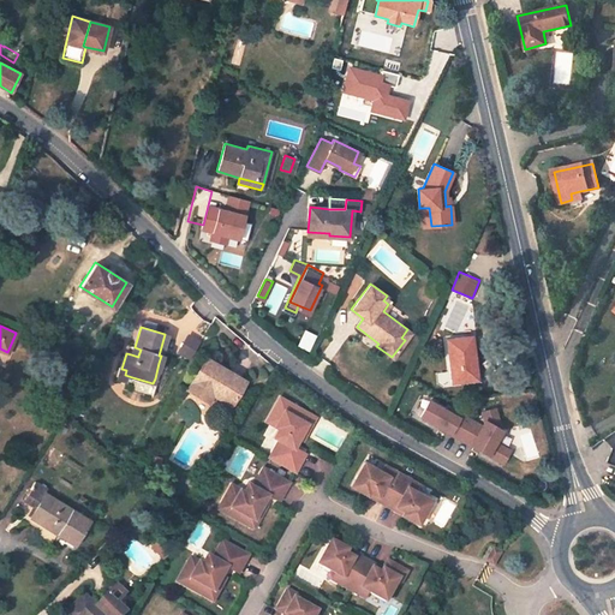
[(309,350),(316,334),(305,329),(298,345),(309,350)]
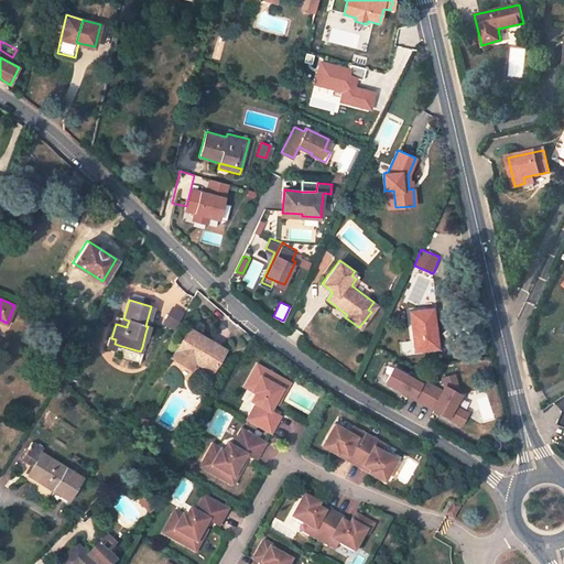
[(437,348),(433,307),(410,311),(414,350),(437,348)]
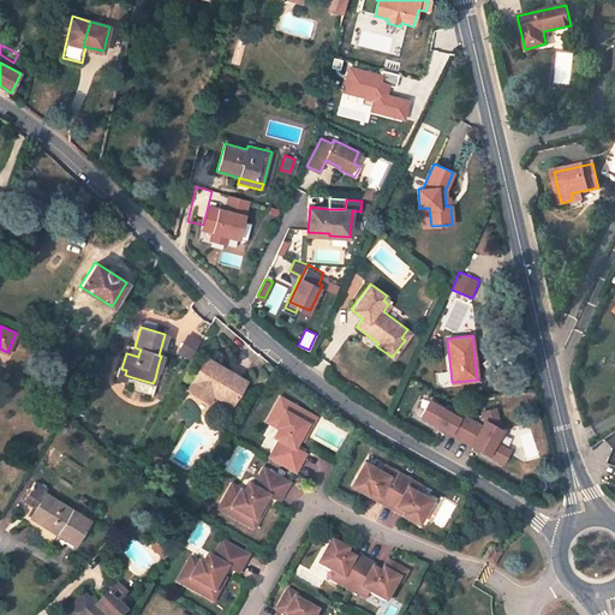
[(187,336),(178,352),(190,359),(199,344),(187,336)]
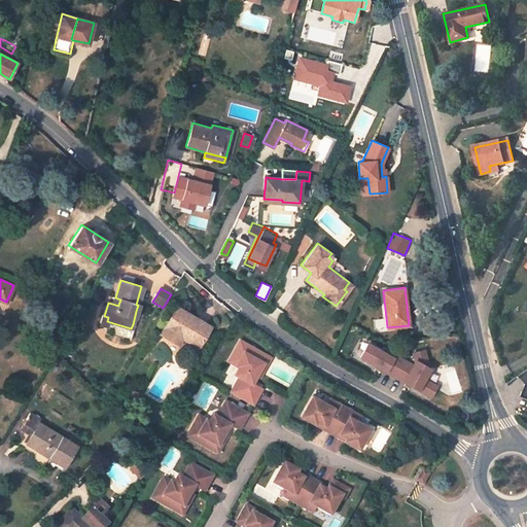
[(80,310),(83,304),(77,301),(74,307),(80,310)]
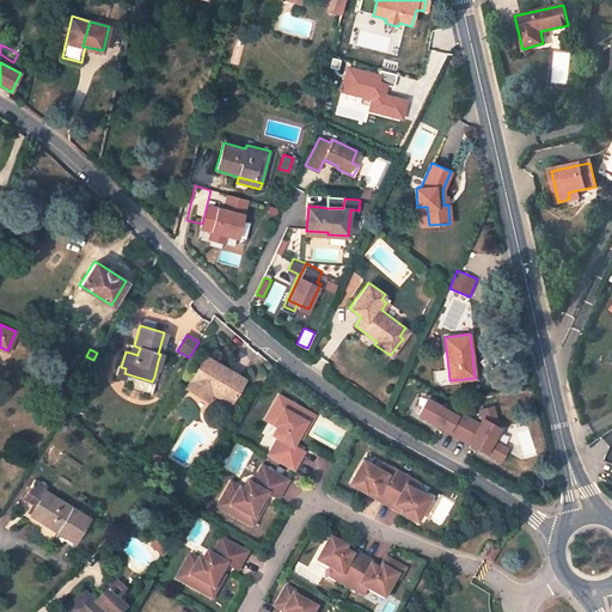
[(231,402),(244,379),(206,356),(187,386),(208,399),(213,391),(231,402)]
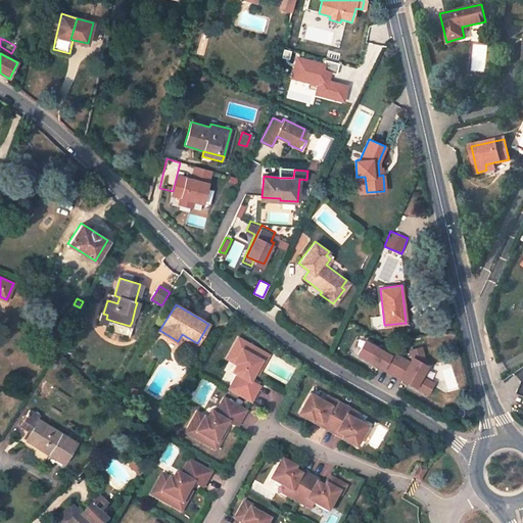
[(257,348),(235,336),(224,357),(234,362),(230,368),(234,371),(226,385),(248,398),(256,383),(250,380),(247,378),(258,358),(253,354),(257,348)]
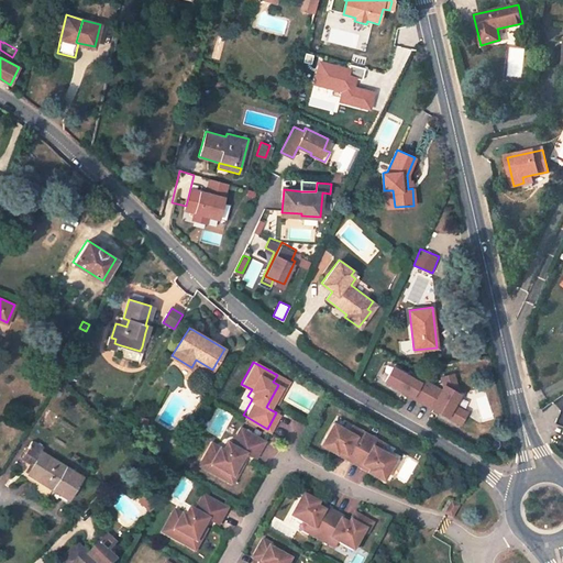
[(393,363),(382,382),(462,424),(468,410),(456,404),(463,393),(455,388),(460,379),(446,372),(438,387),(393,363)]
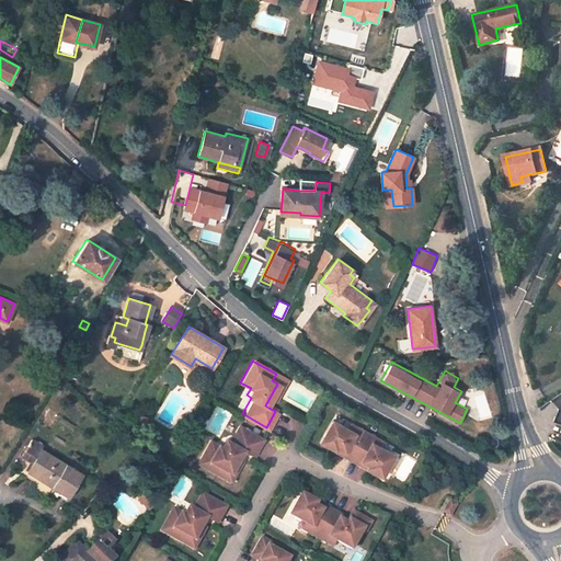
[(285,378),(276,374),(272,380),(277,384),(265,405),(268,408),(285,378)]
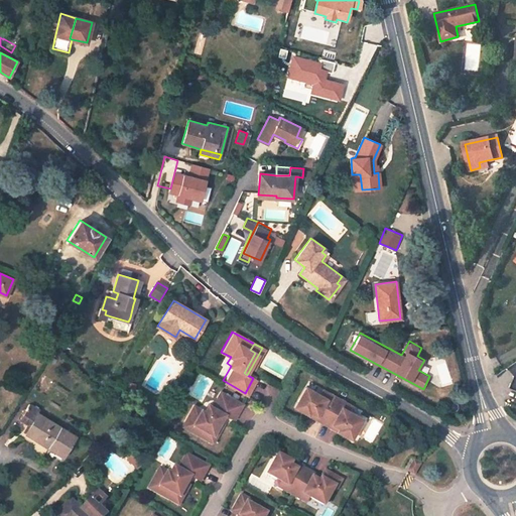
[(321,395),(306,387),(295,406),(308,413),(310,411),(317,415),(316,417),(332,426),(334,423),(341,427),(339,430),(352,437),(363,417),(349,409),(343,406),(346,401),(331,392),(328,398),(321,395)]
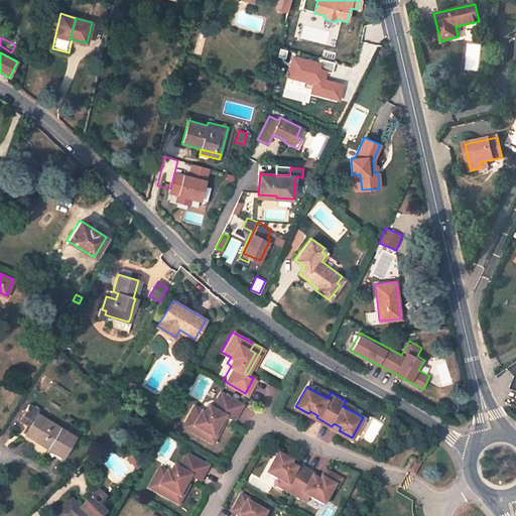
[(240,402),(218,389),(210,403),(205,401),(202,408),(191,402),(179,422),(202,435),(205,428),(211,431),(222,411),(231,416),(240,402)]
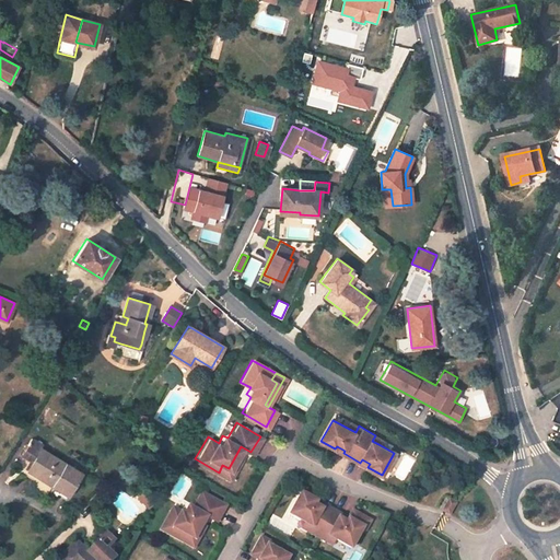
[(359,426),(352,422),(349,429),(356,432),(359,426)]
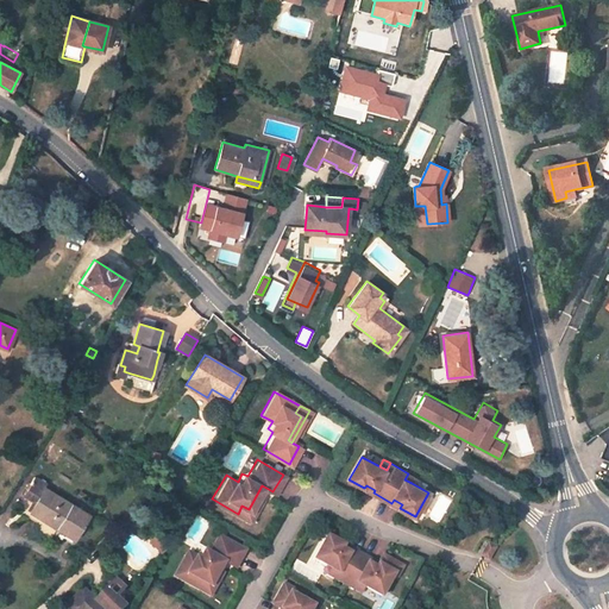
[(415,477),(408,473),(405,479),(412,483),(415,477)]
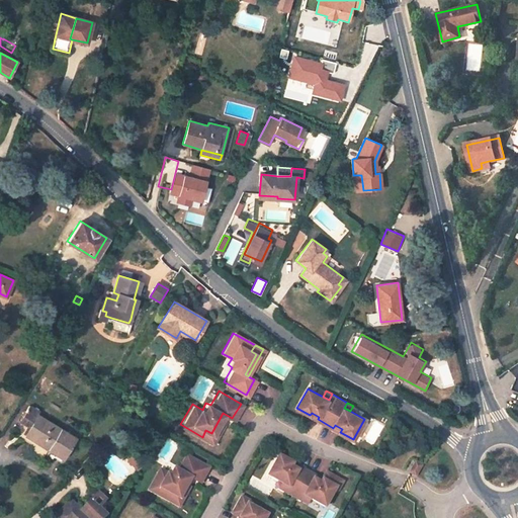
[(205,430),(202,437),(210,441),(226,414),(223,413),(211,433),(205,430)]
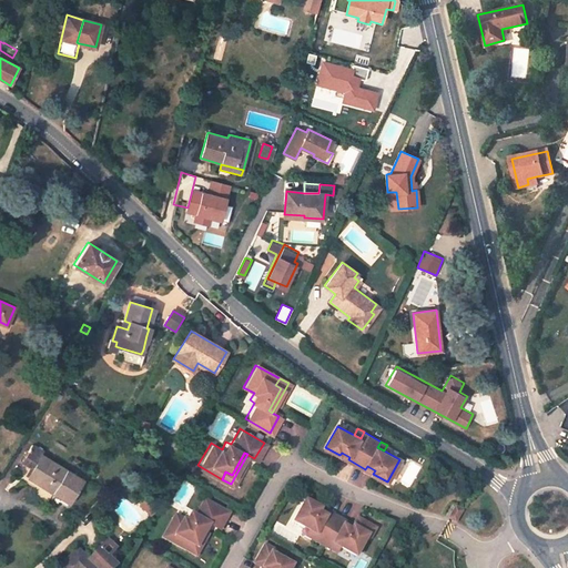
[(70,503),(83,480),(41,455),(28,477),(70,503)]
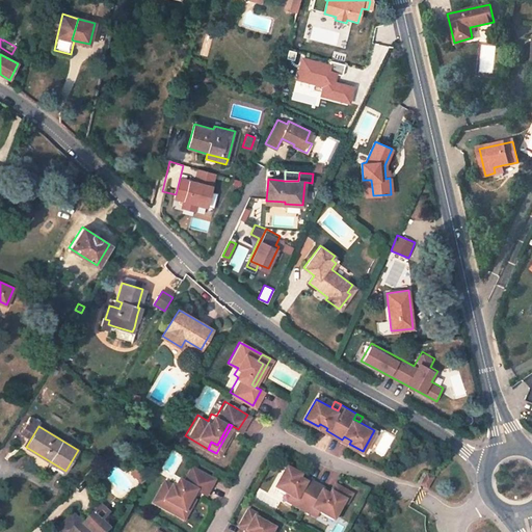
[(210,479),(187,467),(179,481),(175,479),(170,486),(160,480),(149,502),(171,513),(175,507),(180,510),(192,489),(194,490),(202,495),(210,479)]
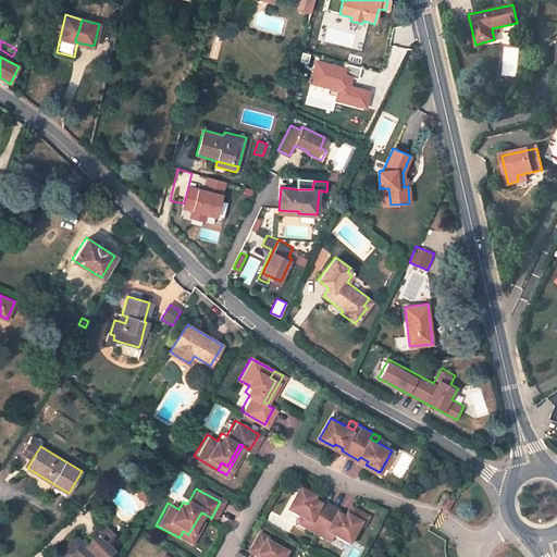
[(314,496),(299,489),(287,509),(302,518),(309,521),(306,528),(322,536),(325,531),(332,534),(347,543),(358,524),(361,525),(367,516),(348,506),(343,516),(336,512),(337,509),(321,500),(319,503),(312,499),(314,496)]
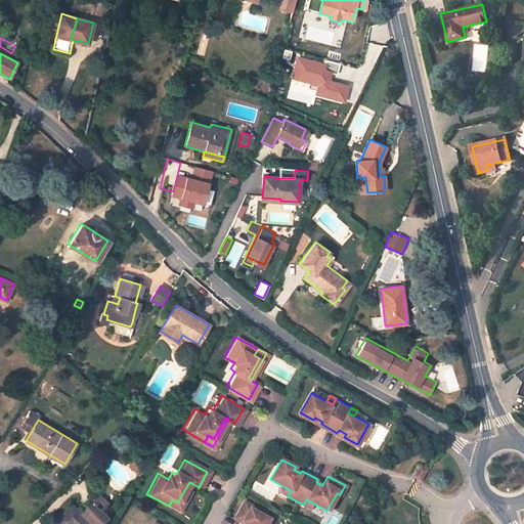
[(429,470),(419,464),(413,474),(424,480),(429,470)]
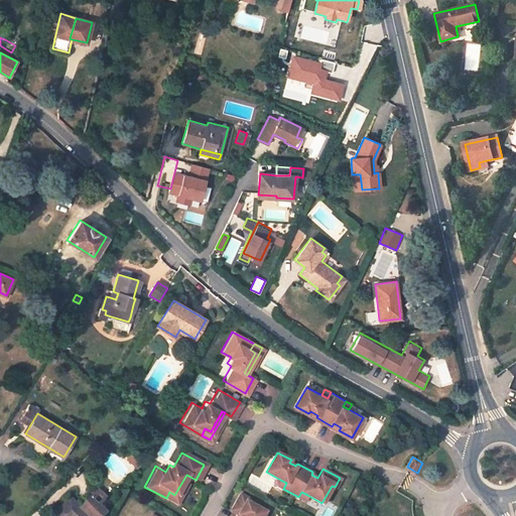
[(169,492),(166,498),(173,503),(188,476),(186,475),(174,495),(169,492)]
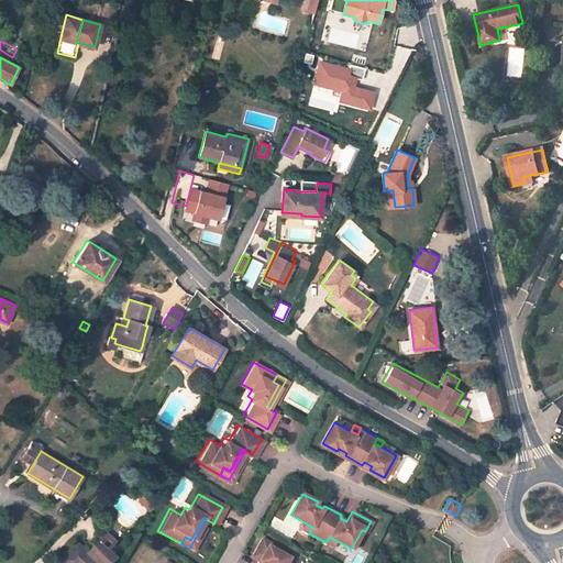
[(312,527),(306,523),(302,529),(309,533),(312,527)]
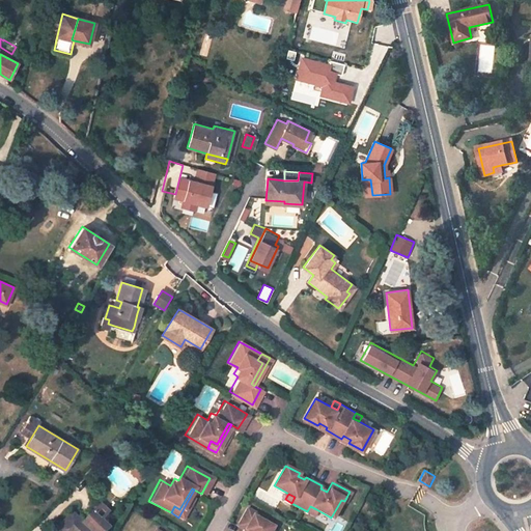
[(113,515),(101,504),(93,512),(105,524),(113,515)]
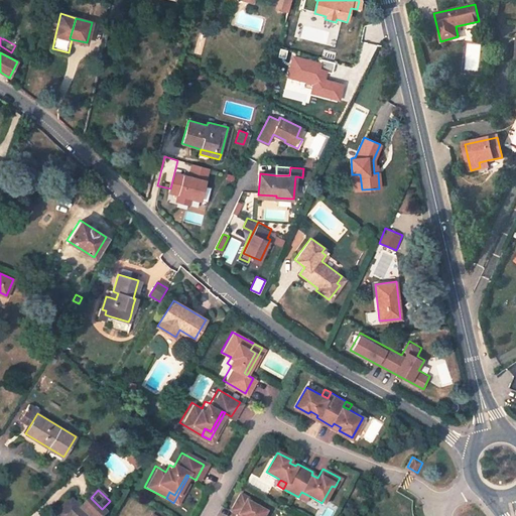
[(307,495),(301,492),(298,497),(304,500),(307,495)]
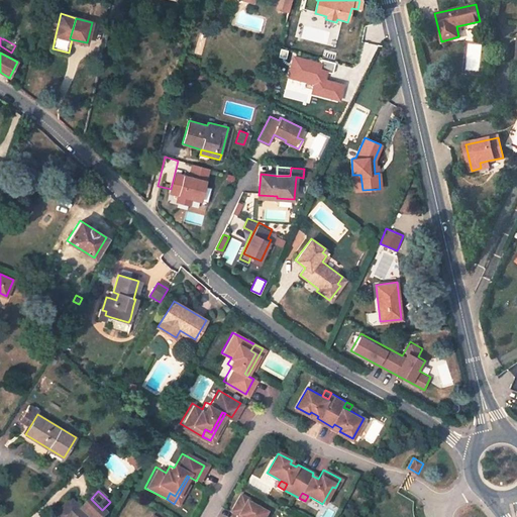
[(250,500),(241,494),(232,511),(242,516),(241,516),(264,516),(267,512),(249,503),(250,500)]
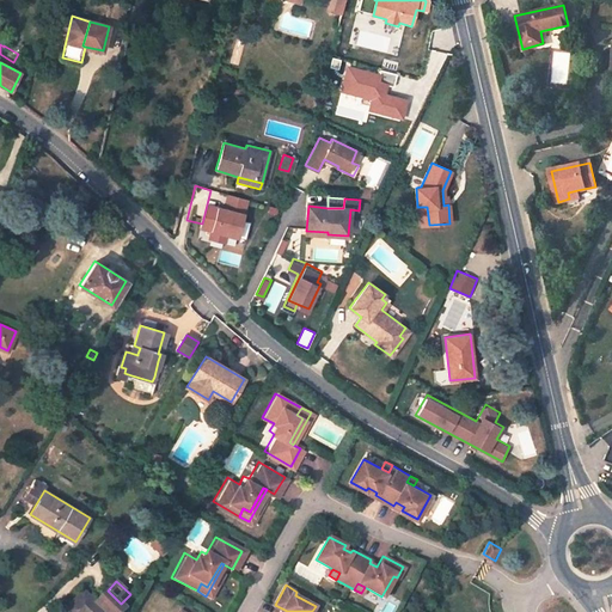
[(96,603),(84,591),(63,611),(65,611),(120,611),(124,607),(121,604),(108,591),(96,603)]
